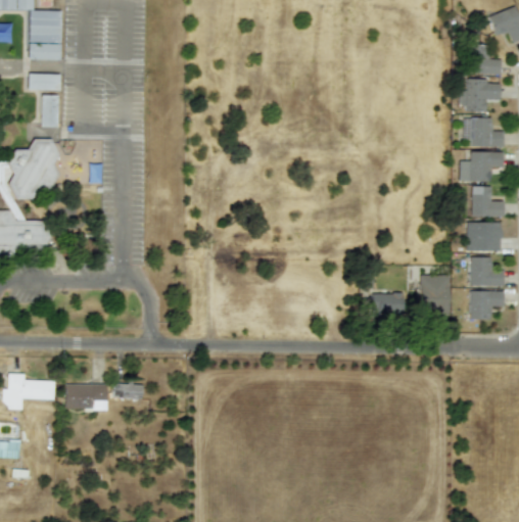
[(60,60),(61,11),(34,10),(33,0),(0,0),(0,9),(30,10),(29,43),(29,60),(60,60)]
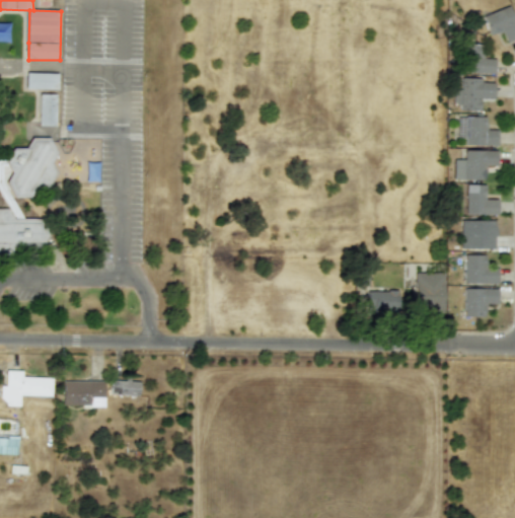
[(505,31),(509,43),(514,41),(514,13),(512,7),(485,17),(493,37),(505,31)]
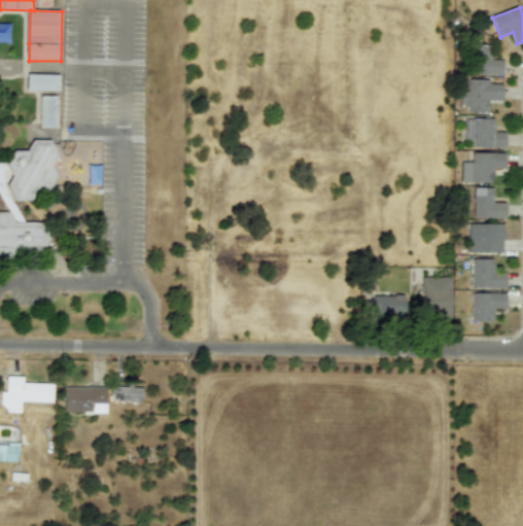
[(506,61),(492,60),(493,45),(473,44),(471,73),(504,75),(506,61)]
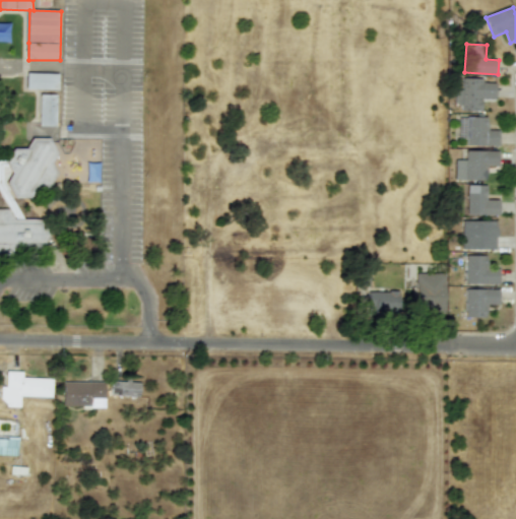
[(60,74),(28,73),(27,89),(59,90),(60,74)]
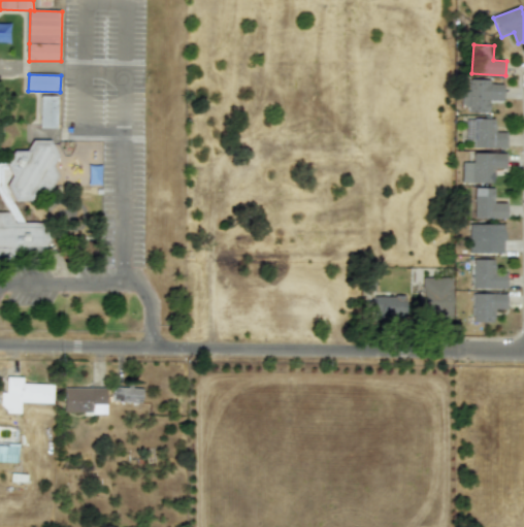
[(464,92),(463,111),(491,112),(491,101),(504,101),(505,85),(492,85),(492,80),(471,79),(471,92),(464,92)]
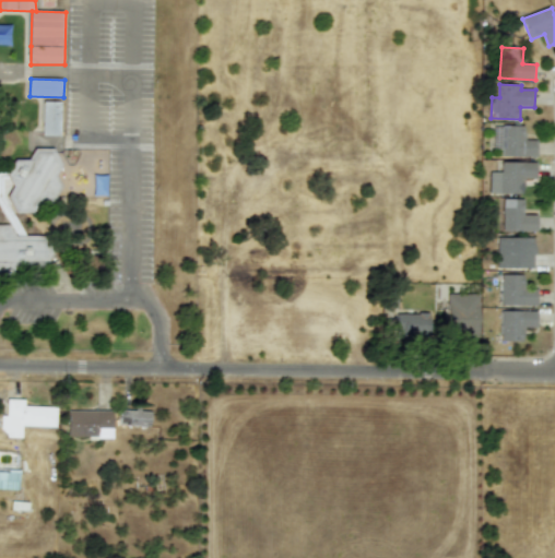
[(61,137),(62,103),(45,103),(44,137),(61,137)]
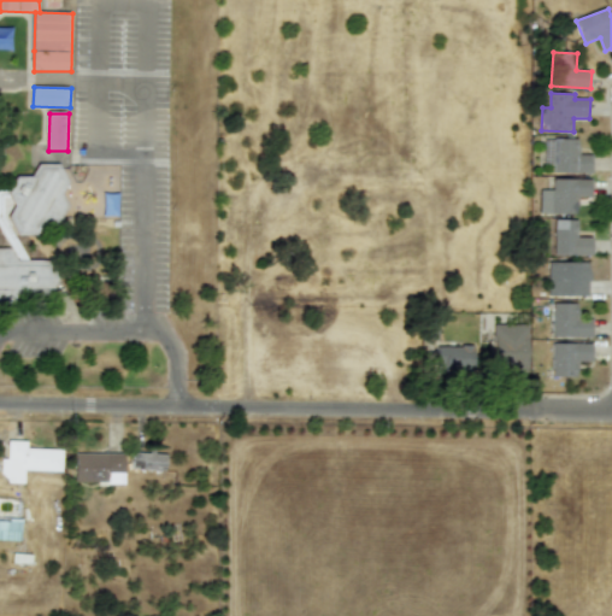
[(594,156),(581,156),(581,140),(546,140),(547,164),(555,164),(555,174),(594,172),(594,156)]
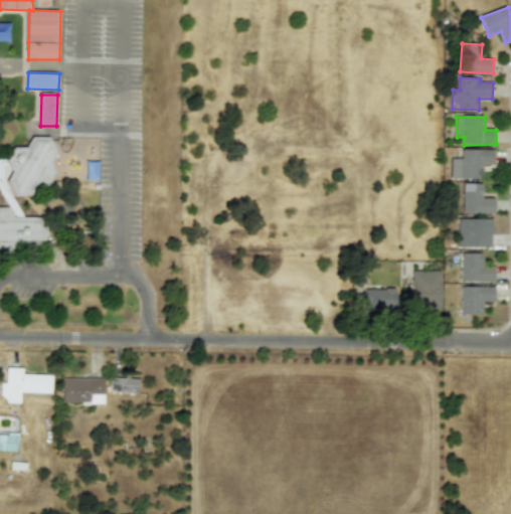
[(0,184),(7,200),(8,208),(12,208),(17,217),(25,216),(15,197),(28,196),(56,183),(56,148),(50,137),(31,138),(31,147),(12,148),(12,157),(0,157),(0,184)]
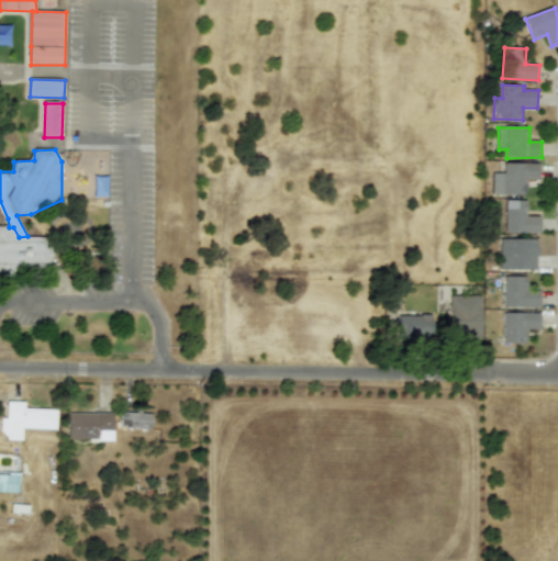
[(495,174),(494,194),(527,195),(528,180),(542,180),(542,165),(506,164),(505,174),(495,174)]
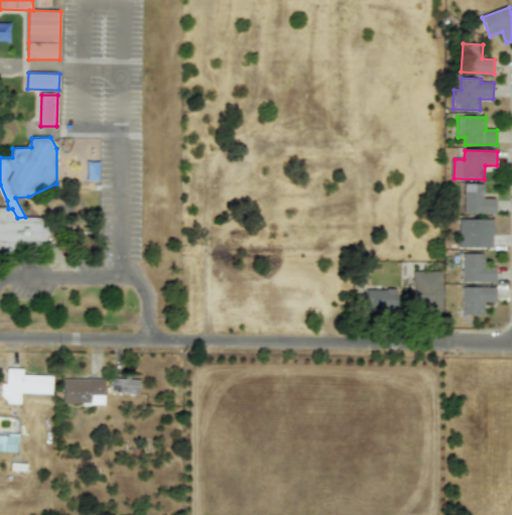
[(497,215),(497,200),(484,199),(485,184),(466,184),(466,214),(497,215)]
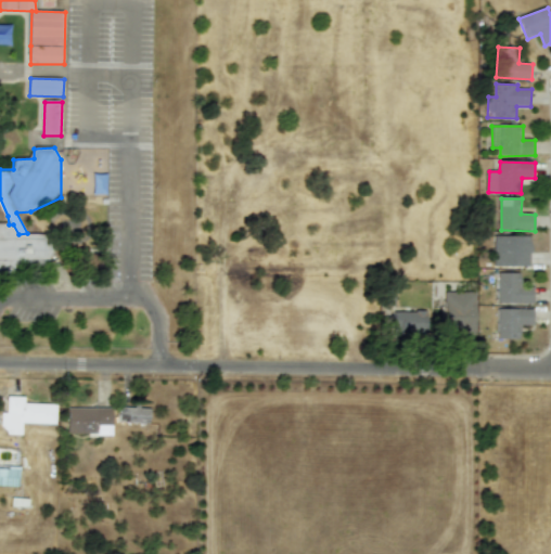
[(14,234),(14,224),(0,223),(0,269),(52,270),(53,235),(14,234)]
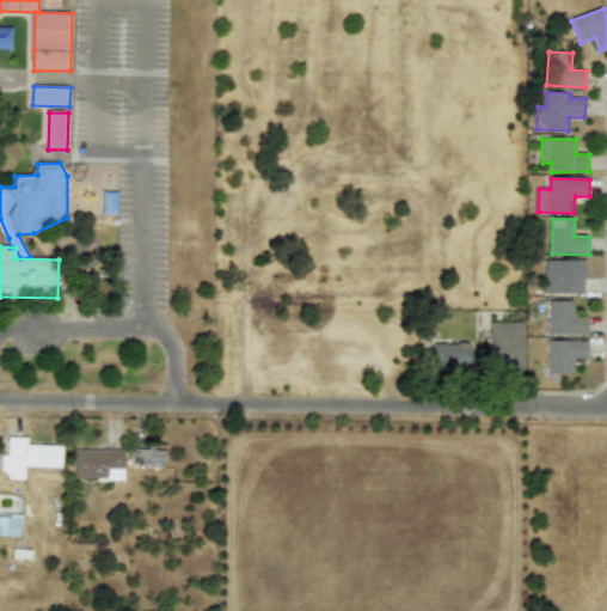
[(546,294),(587,293),(587,261),(546,261),(546,294)]
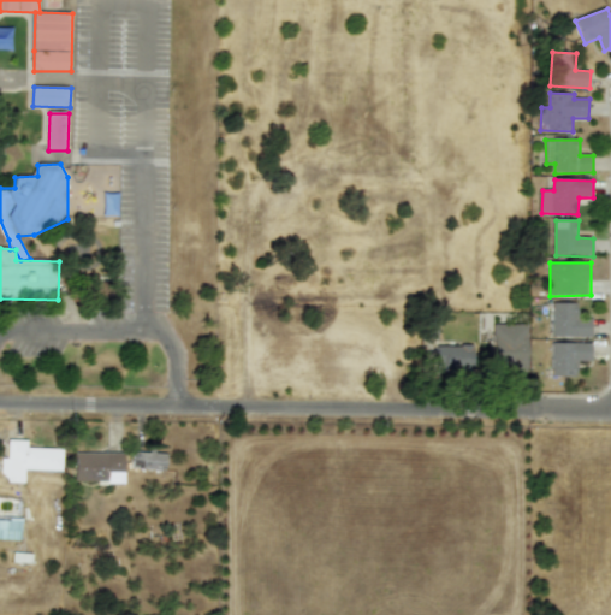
[(593,337),(593,319),(579,320),(579,303),(555,303),(555,337),(593,337)]
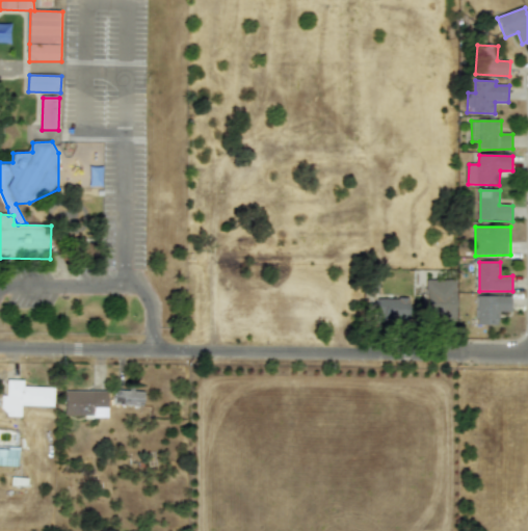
[(457,281),(428,281),(428,321),(456,322),(457,281)]
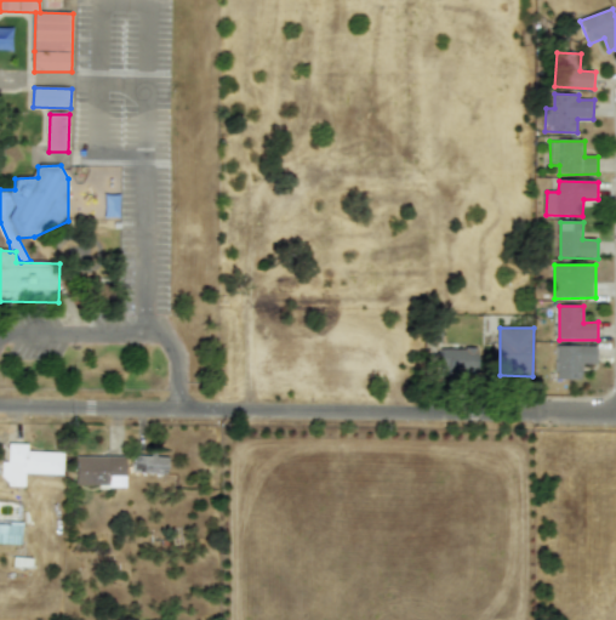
[(558,380),(582,380),(583,364),(598,364),(598,347),(559,346),(558,380)]
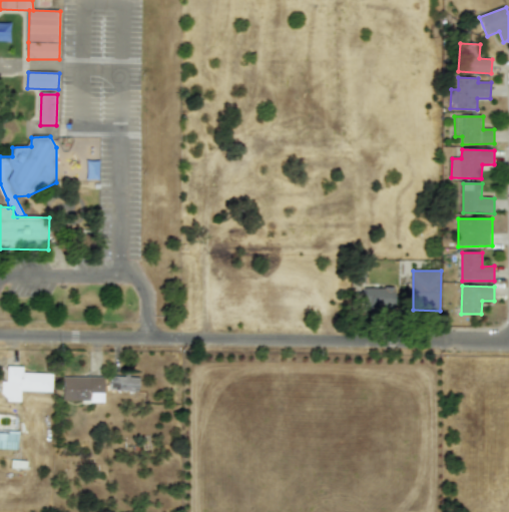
[(396,289),(366,289),(365,311),(396,312),(396,289)]
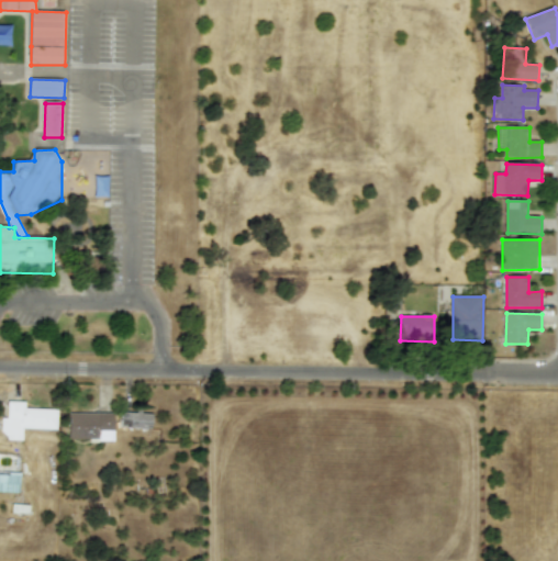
[(28,408),(28,402),(9,401),(8,419),(4,419),(3,440),(23,440),(24,429),(58,430),(59,410),(28,408)]
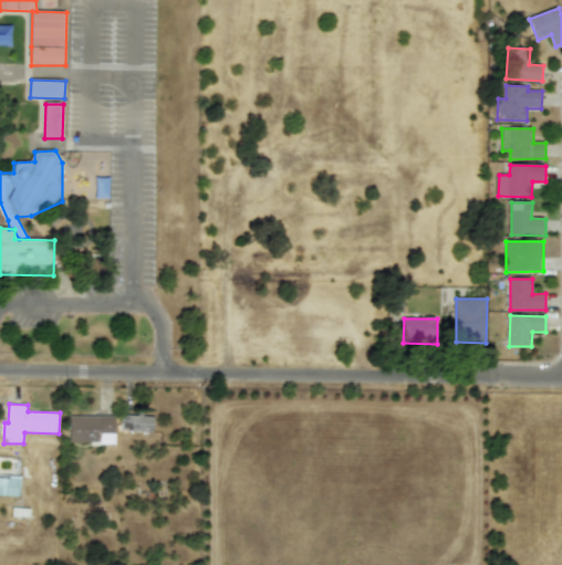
[(71,416),(71,445),(117,445),(117,417),(71,416)]
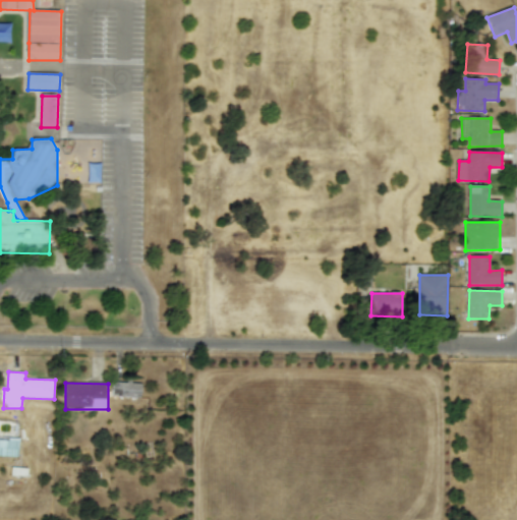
[(114,397),(142,398),(142,383),(114,383),(114,397)]
